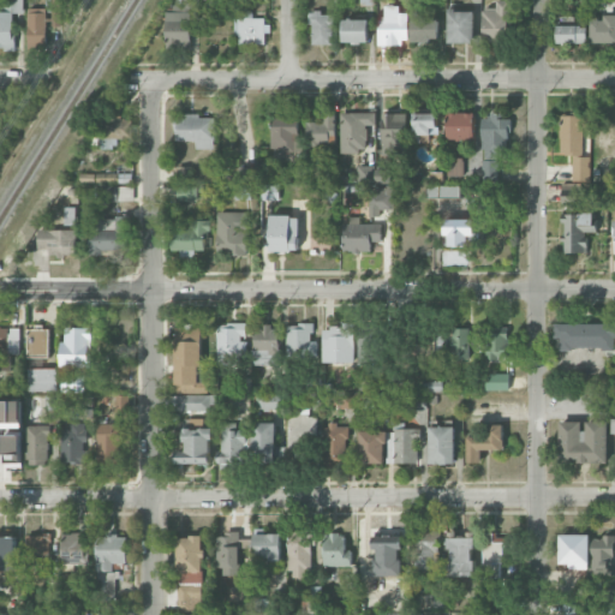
[(0,3),(0,49),(13,49),(15,13),(23,13),(22,0),(12,0),(13,4),(0,3)]
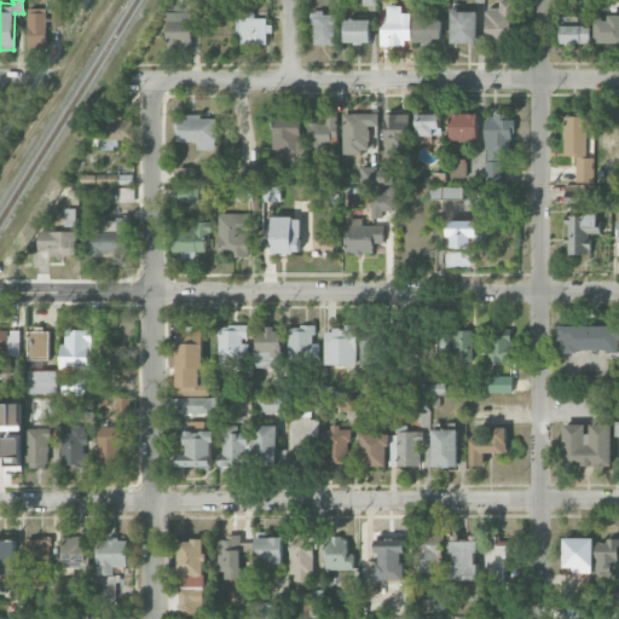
[(51,11),(51,27),(62,27),(59,0),(45,0),(46,12),(51,11)]
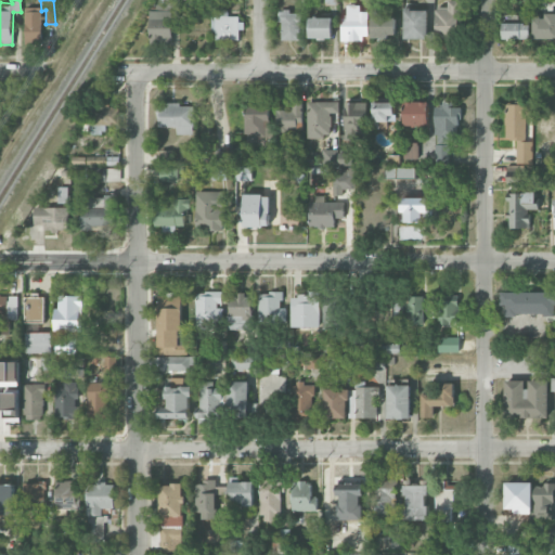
[(173,42),(173,18),(182,18),(181,0),(159,0),(160,11),(150,11),(150,42),(173,42)]
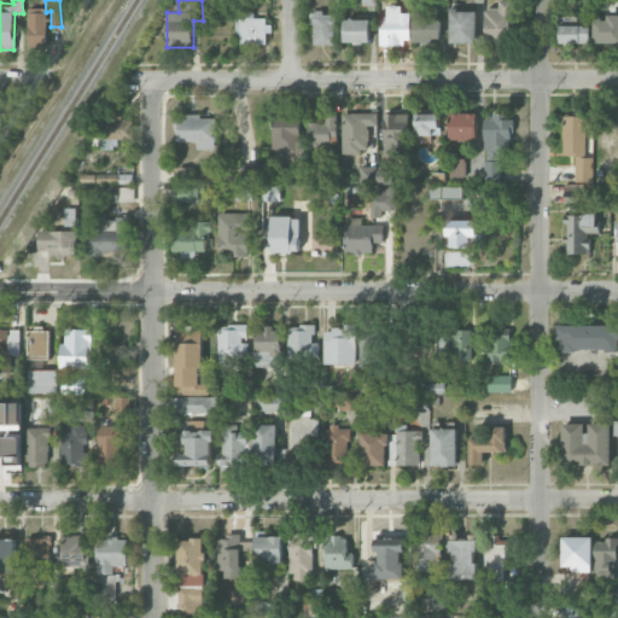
[(499,9),(484,9),(484,42),(512,42),(512,0),(499,0),(499,9)]
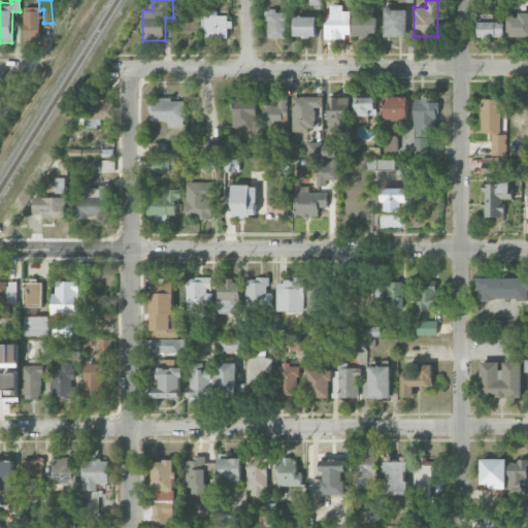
[(342,5),(330,5),(330,15),(325,15),(325,39),(350,39),(351,11),(342,11),(342,5)]
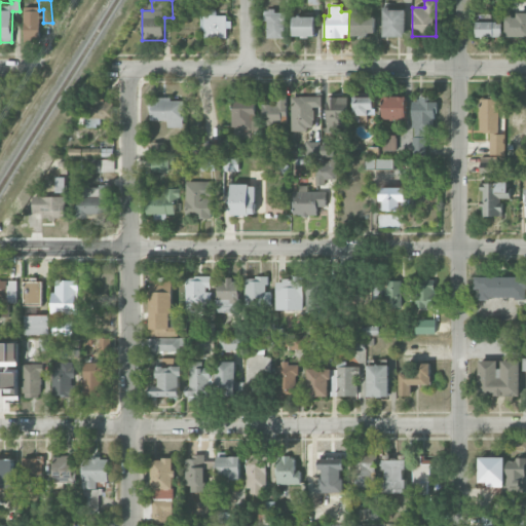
[(24,41),(39,41),(39,22),(42,22),(43,8),(24,8),(24,41)]
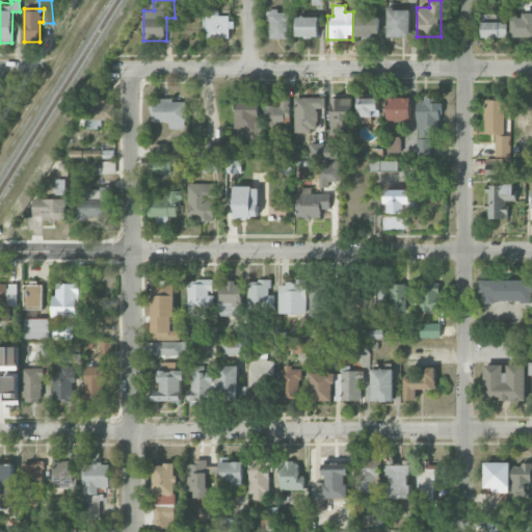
[(210,38),(230,38),(230,25),(230,16),(218,16),(218,9),(204,9),(204,31),(209,31),(210,38)]
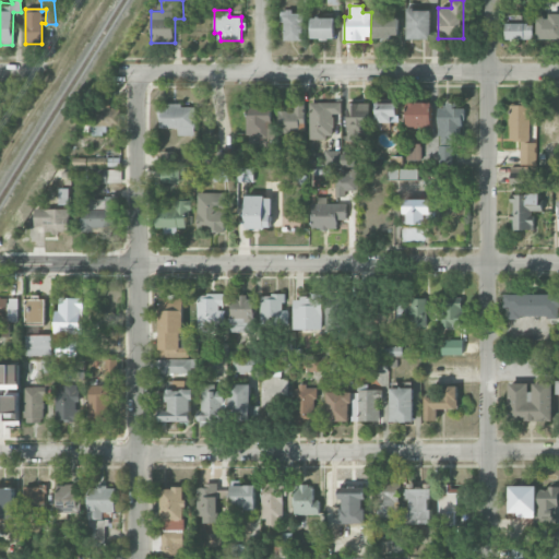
[(430,10),(407,10),(407,39),(430,39),(430,10)]
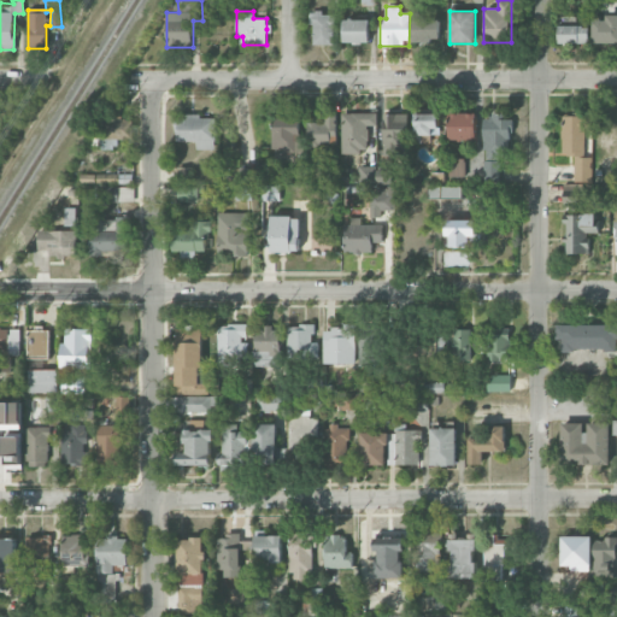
[(335,13),(312,13),(312,45),(335,45),(335,13)]
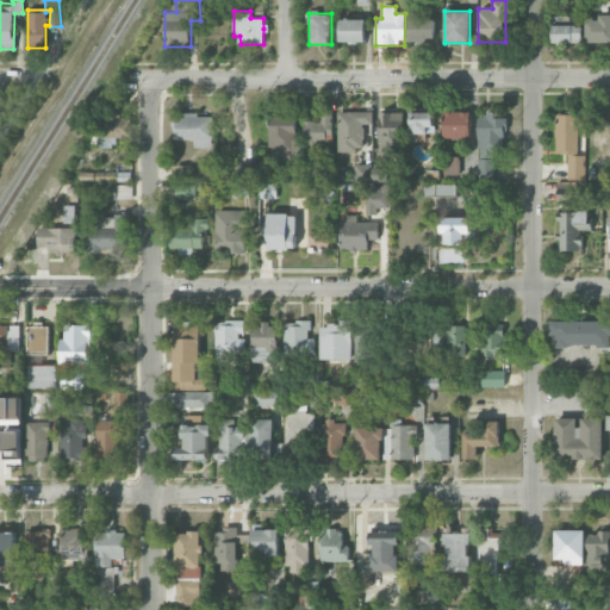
[(609,14),(598,16),(598,18),(585,19),(586,43),(609,42),(609,14)]
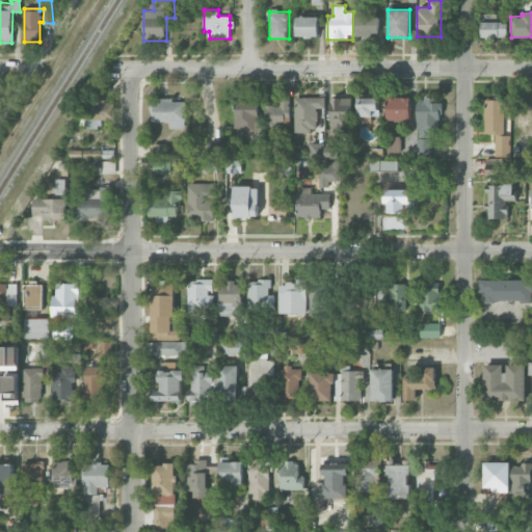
[(296,37),(318,37),(318,17),(296,17),(296,37)]
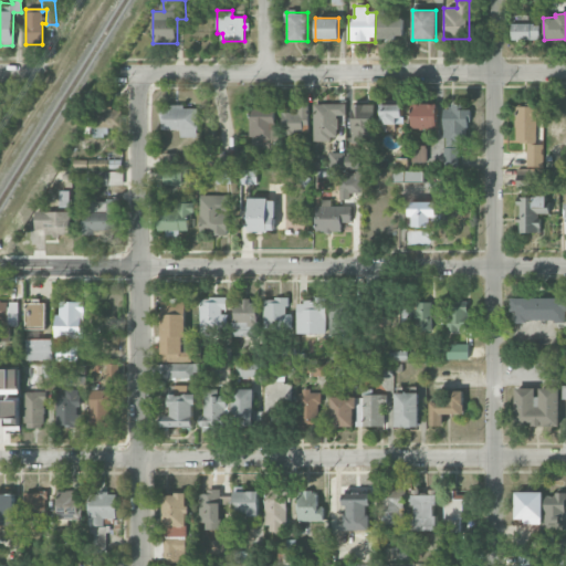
[(378,38),(402,38),(402,18),(378,18),(378,38)]
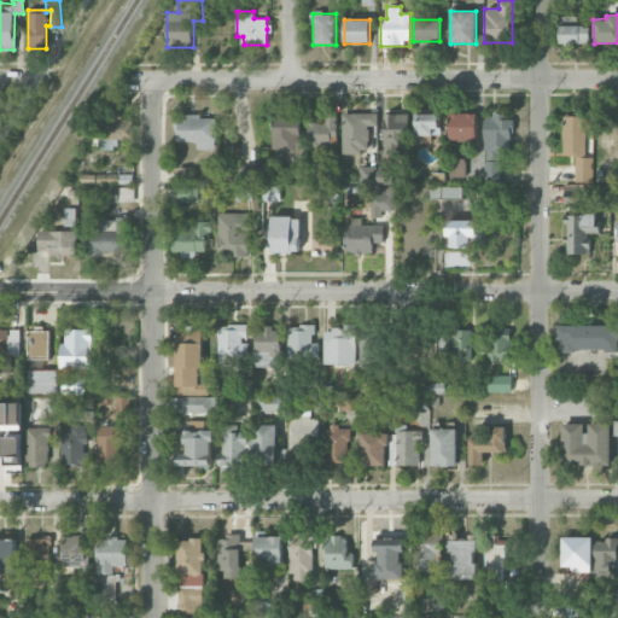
[(590,27),(560,27),(560,44),(590,44),(590,27)]
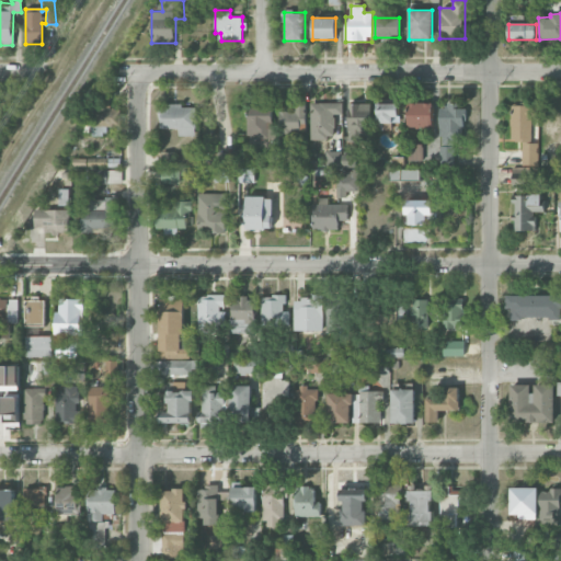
[(311,139),(335,139),(335,114),(343,114),(343,103),(311,103),(311,139)]
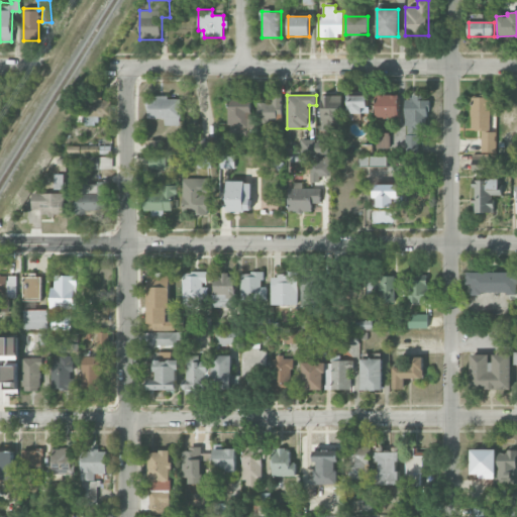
[(341,96),(321,95),(320,131),(341,131),(341,96)]
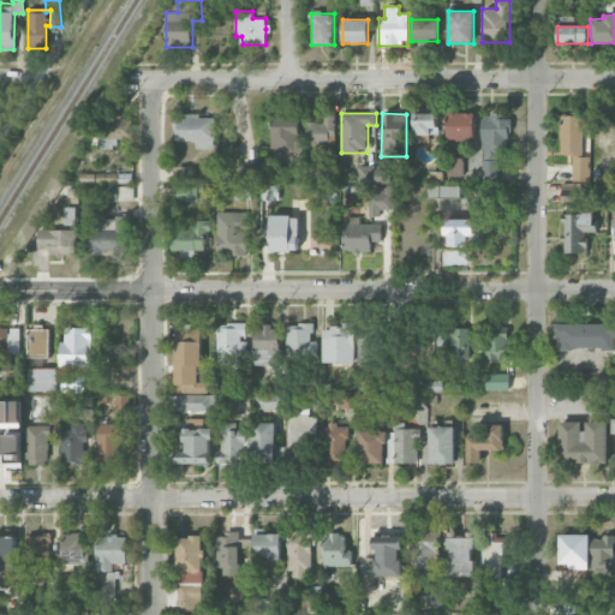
[(437,129),(437,113),(415,113),(413,142),(430,143),(430,129),(437,129)]
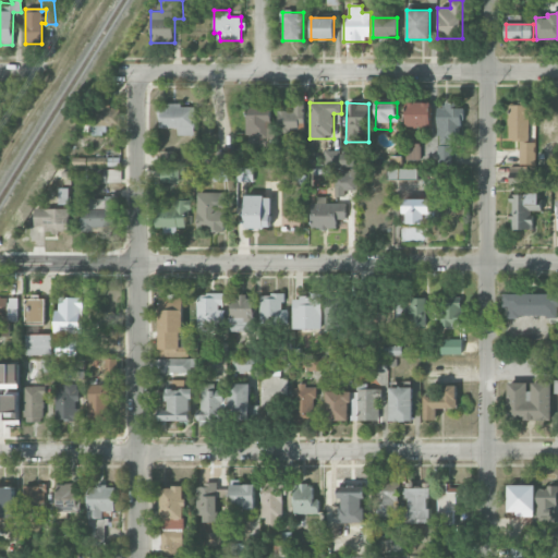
[(431,126),(431,102),(405,102),(407,128),(431,126)]
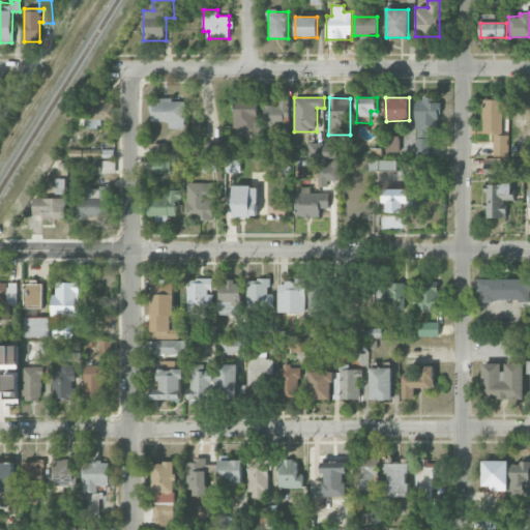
[(494,156),(508,155),(508,135),(502,135),(502,113),(507,113),(507,98),(482,98),(483,133),(494,133),(494,156)]
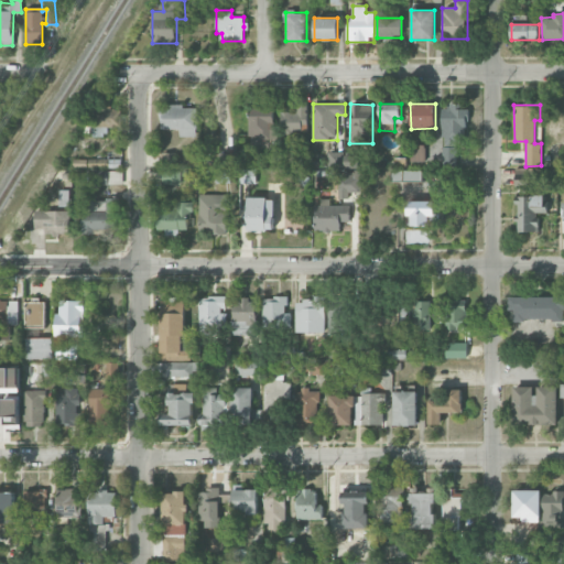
[(281,111),(281,132),(306,133),(307,106),(295,106),(295,112),(281,111)]
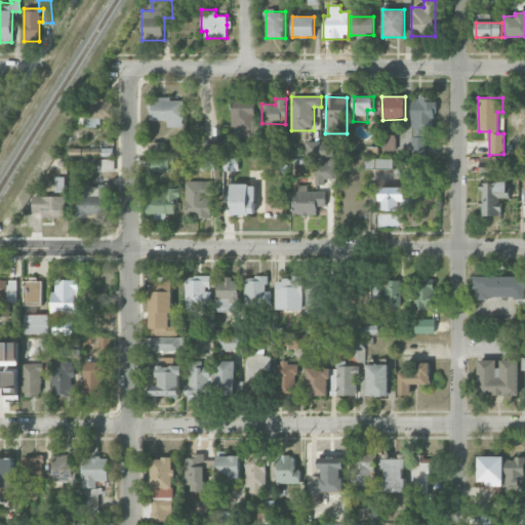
[(412,98),(412,134),(434,134),(434,102),(427,102),(427,98),(412,98)]
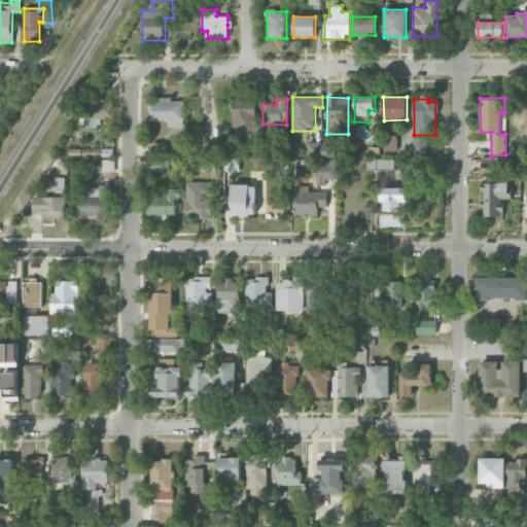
[(184,100),(150,100),(149,121),(168,121),(168,128),(183,128),(184,100)]
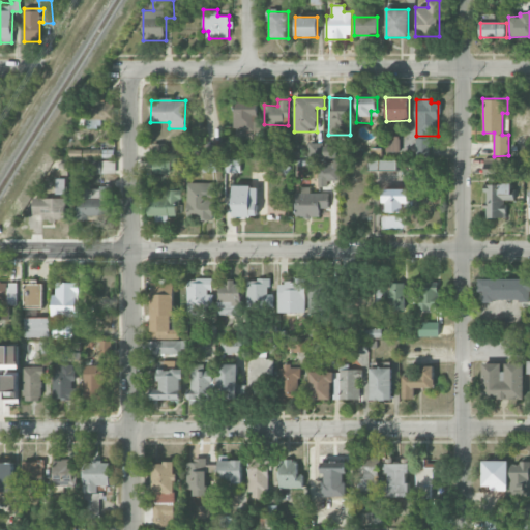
[(102,120),(113,120),(114,101),(90,101),(90,112),(86,112),(86,128),(101,128),(102,120)]
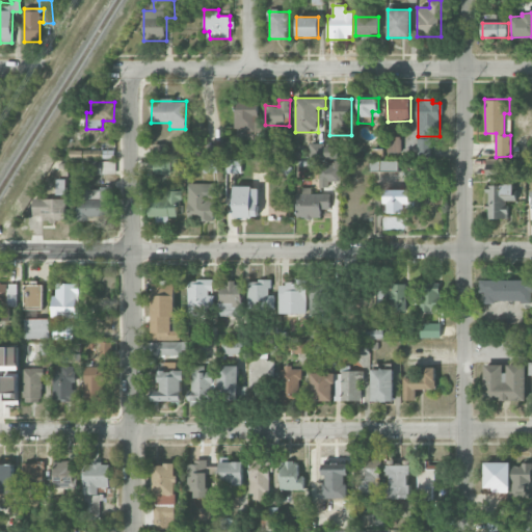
[(234,130),(257,130),(258,102),(235,102),(234,130)]
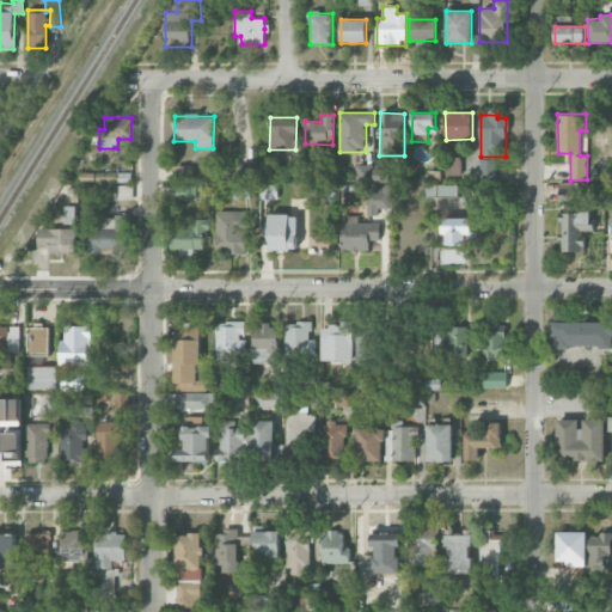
[(461,175),(461,157),(446,158),(446,176),(461,175)]
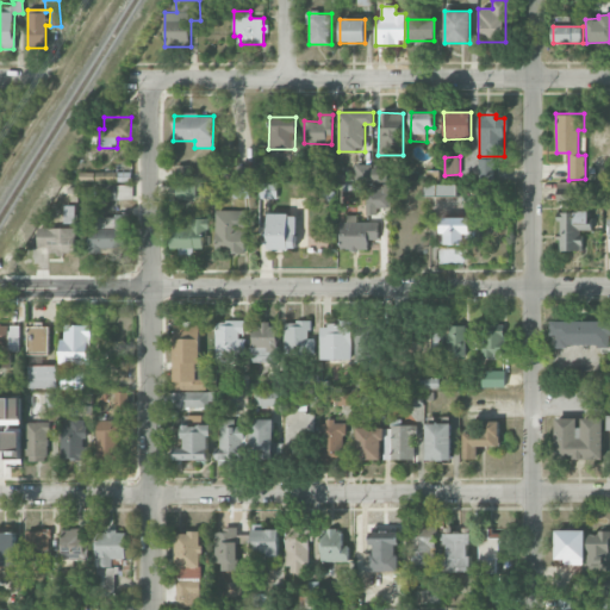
[(190,181),(191,166),(175,165),(175,181),(190,181)]
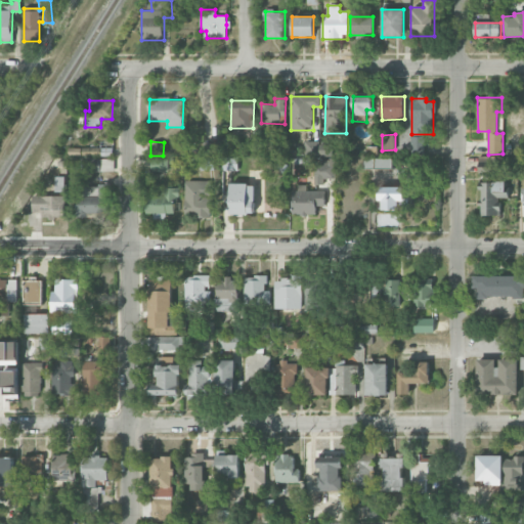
[(305,155),(318,154),(317,141),(305,141),(305,155)]
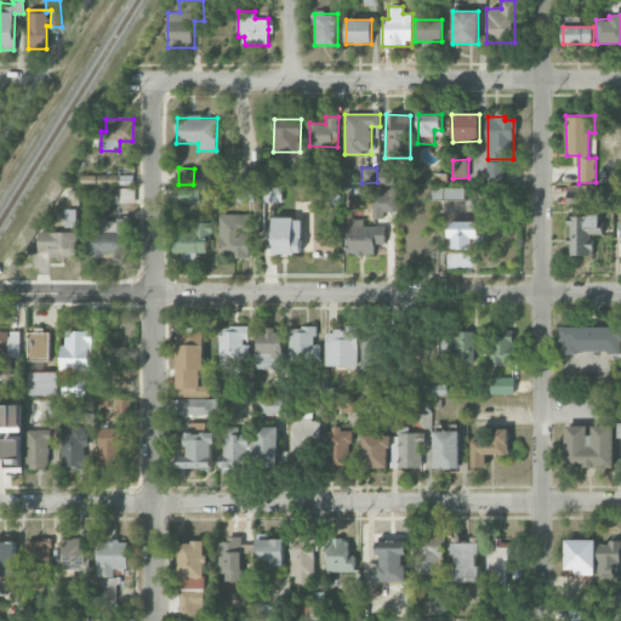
[(380,186),(397,184),(396,170),(380,170),(380,186)]
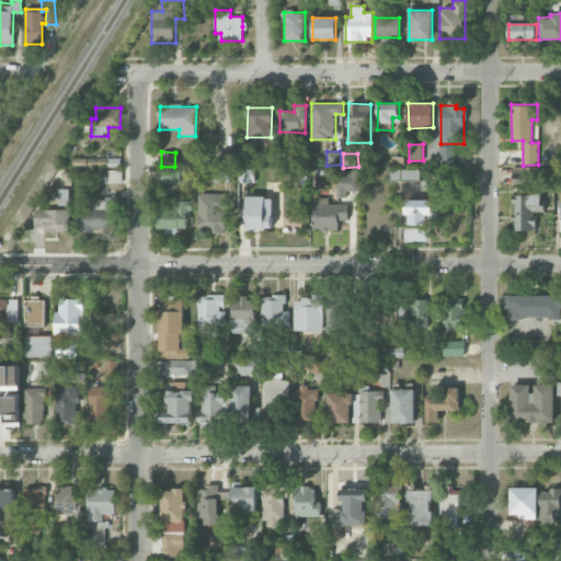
[(531,184),(530,168),(513,168),(513,184),(531,184)]
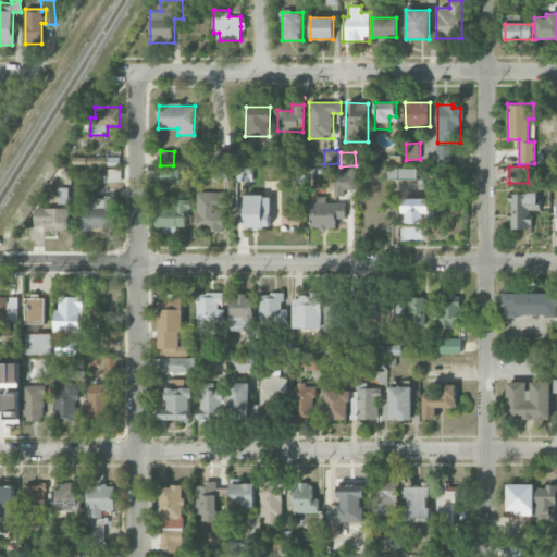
[(161,182),(177,181),(177,168),(160,169),(161,182)]
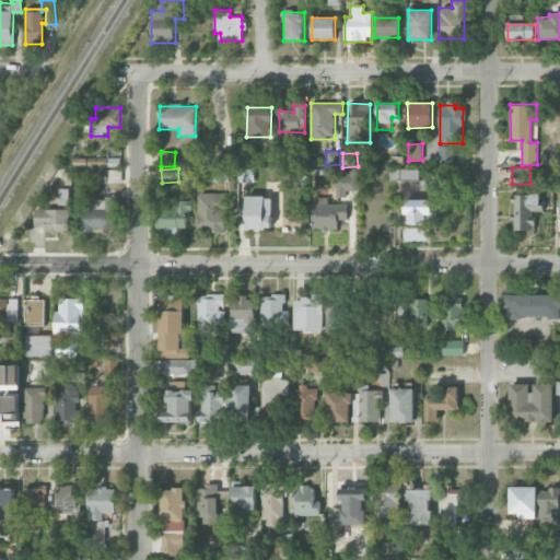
[(213,170),(214,182),(228,181),(228,168),(213,170)]
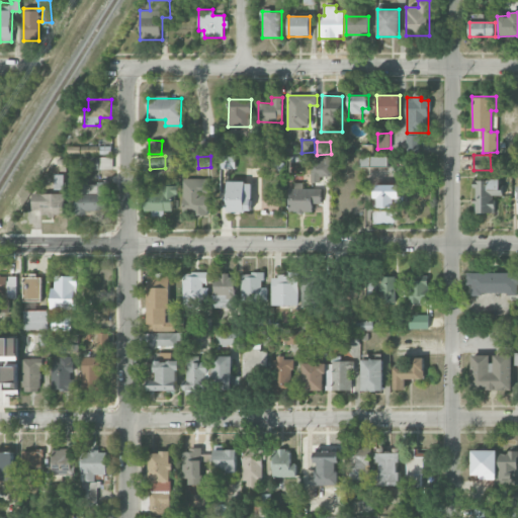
[(235,169),(235,156),(221,156),(221,168),(235,169)]
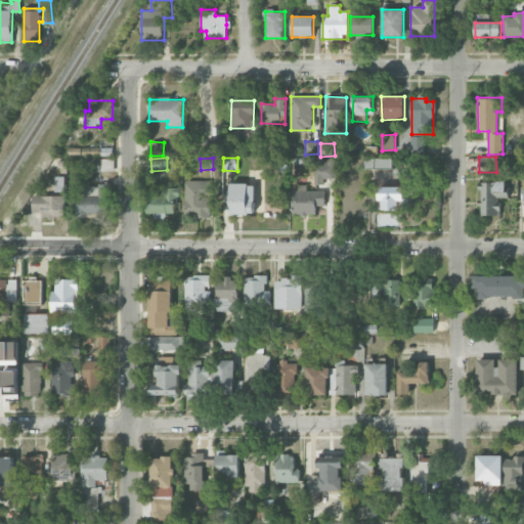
[(392,159),(363,158),(363,168),(392,168),(392,159)]
